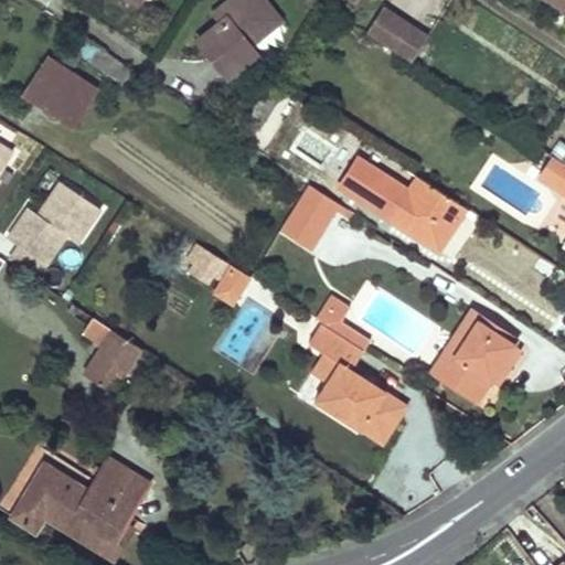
[(222,21),(199,40),(231,78),(262,53),(255,44),(284,20),(267,0),(230,0),(223,6),(230,13),(222,21)]
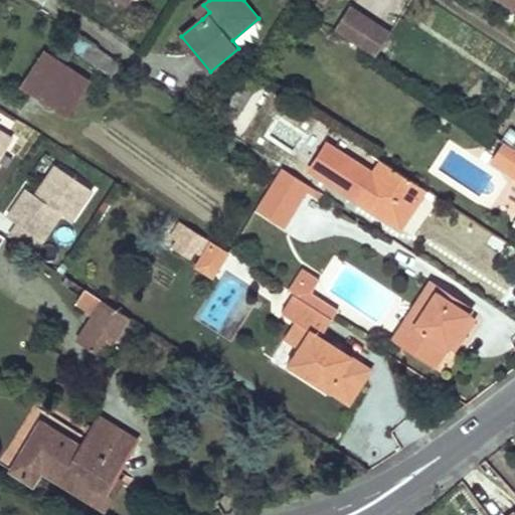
[(209,12),(203,5),(196,11),(202,19),(209,12)]
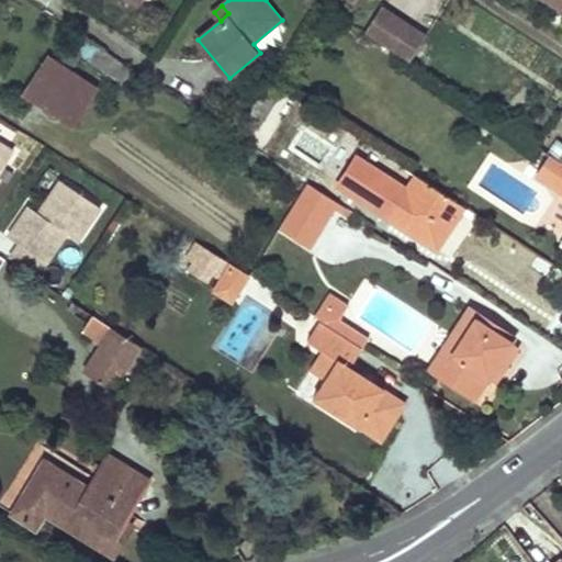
[(392,52),(409,24),(381,7),(364,33),(392,52)]
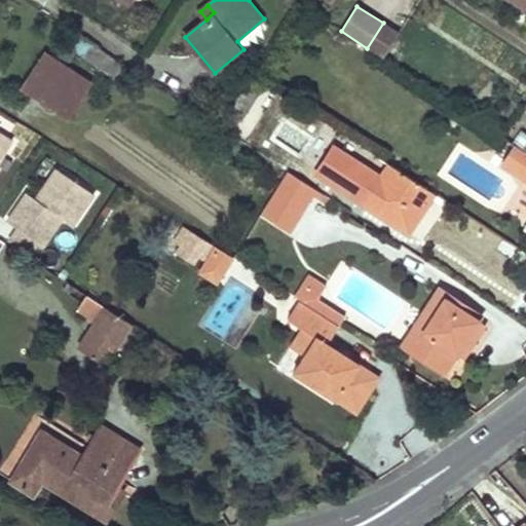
[(383,23),(367,48),(381,58),(399,32),(383,23)]
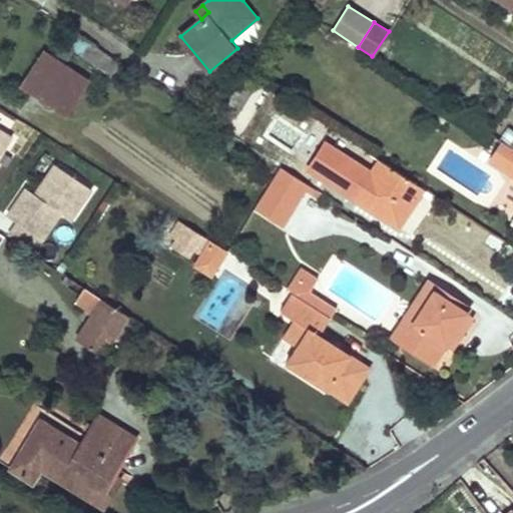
[(71,51),(81,37),(73,31),(64,46),(71,51)]
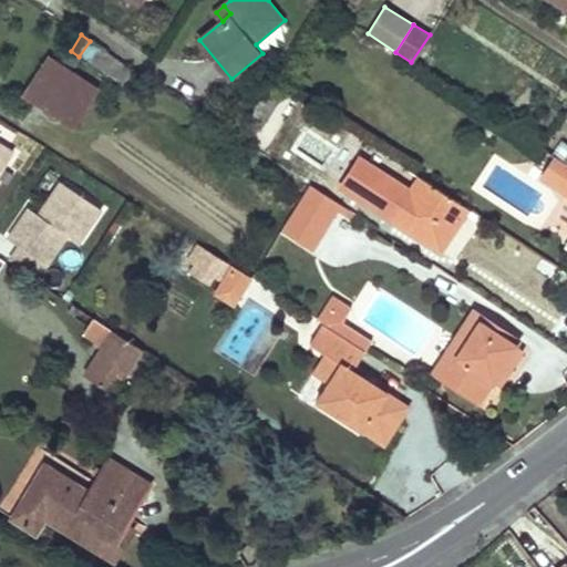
[(137,71),(90,41),(79,57),(126,88),(137,71)]
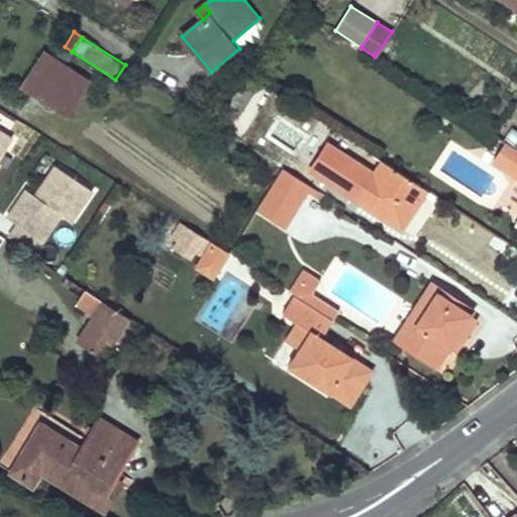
[(63,68),(43,56),(22,88),(41,100),(63,68)]
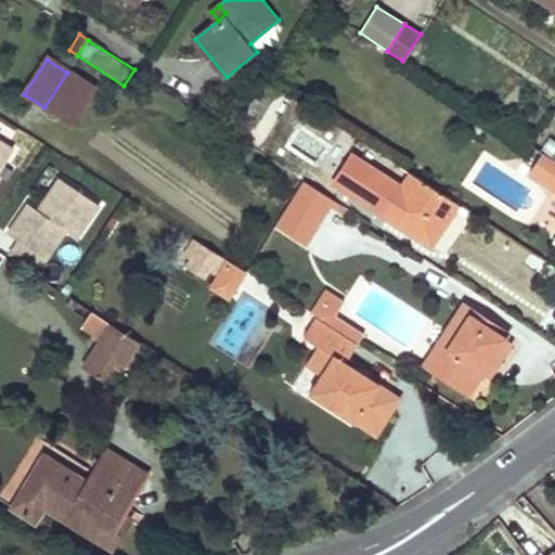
[(67,73),(44,107),(71,125),(93,90),(67,73)]
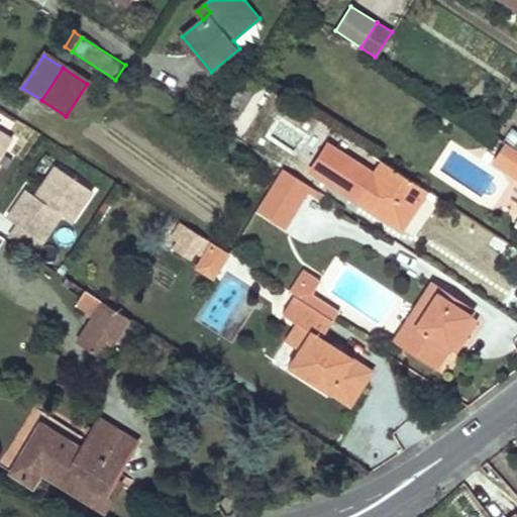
[(252,94),(241,87),(227,110),(237,117),(252,94)]
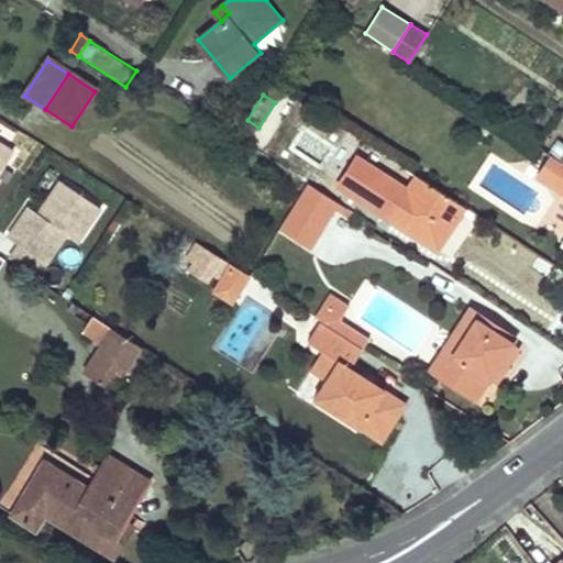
[(0,144),(0,175),(14,154),(0,144)]
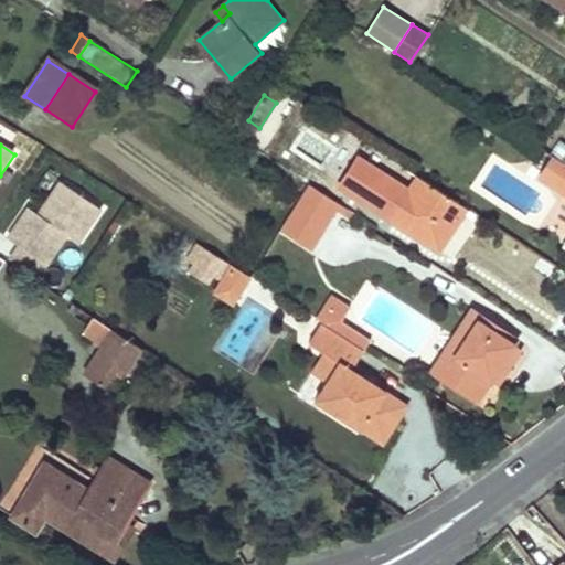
[(564,163),(563,162),(545,151),(532,171),(564,192),(564,163)]
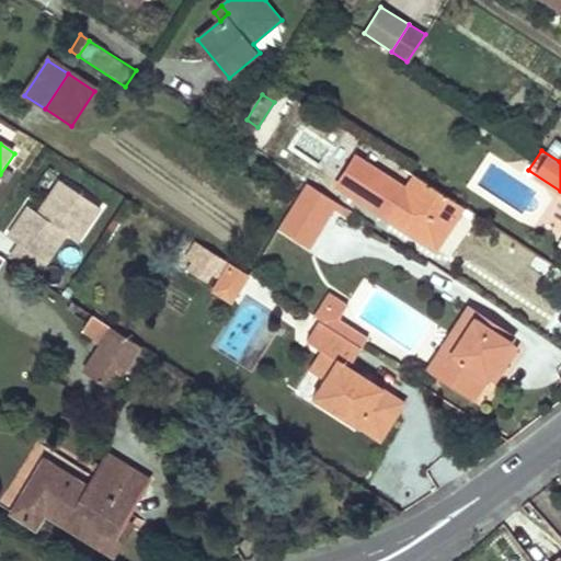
[(462,207),(407,170),(379,212),(436,248),(462,207)]
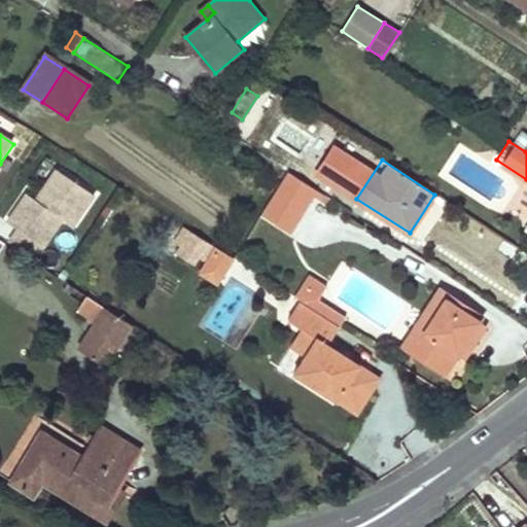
[(318,192),(287,172),(264,211),(294,232),(318,192)]
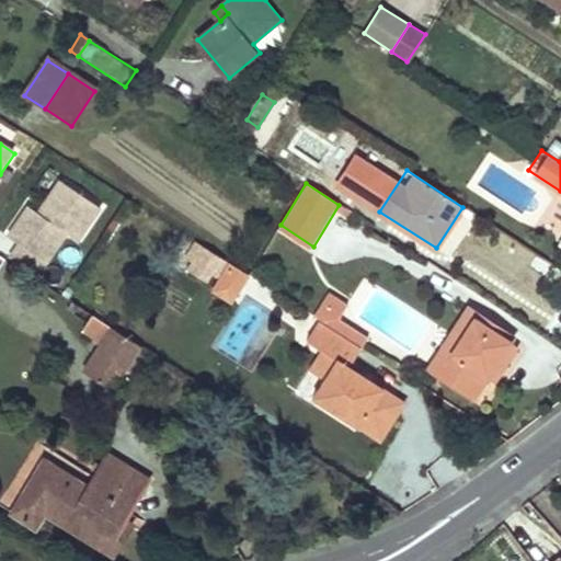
[(37,217),(45,221),(66,189),(58,184),(37,217)]
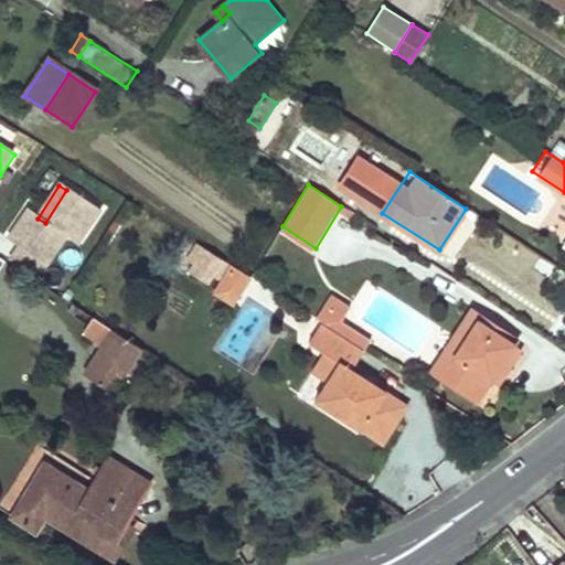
[(28,212),(9,243),(19,249),(12,259),(41,278),(67,237),(77,244),(98,211),(66,190),(45,223),(38,219),(28,212)]
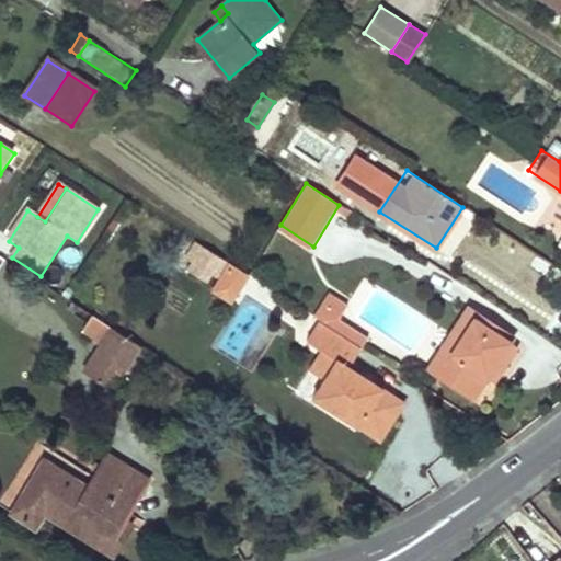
[(209,290),(232,305),(251,275),(228,261),(209,290)]
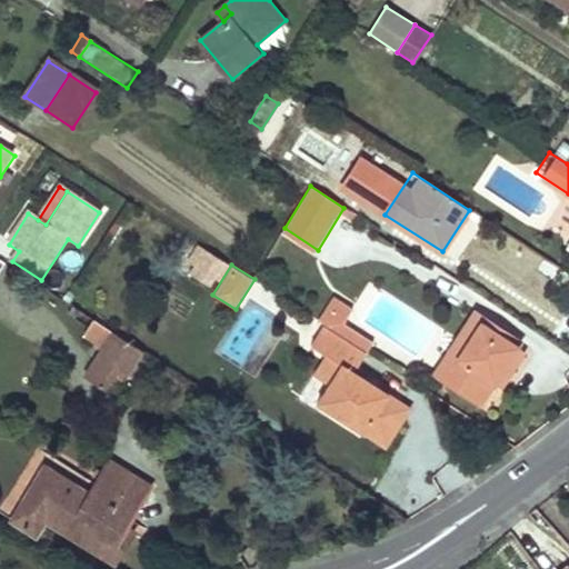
[(568,275),(562,271),(557,278),(561,281),(557,288),(568,295),(568,275)]
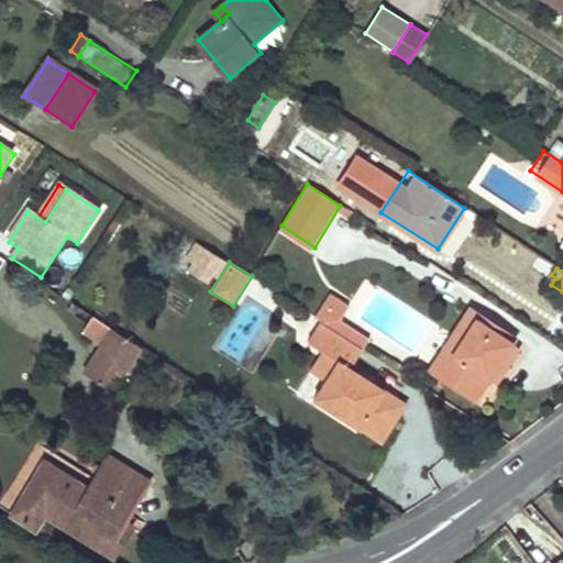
[(331,294),(315,319),(320,322),(363,350),(372,338),(342,319),(350,307),(331,294)]
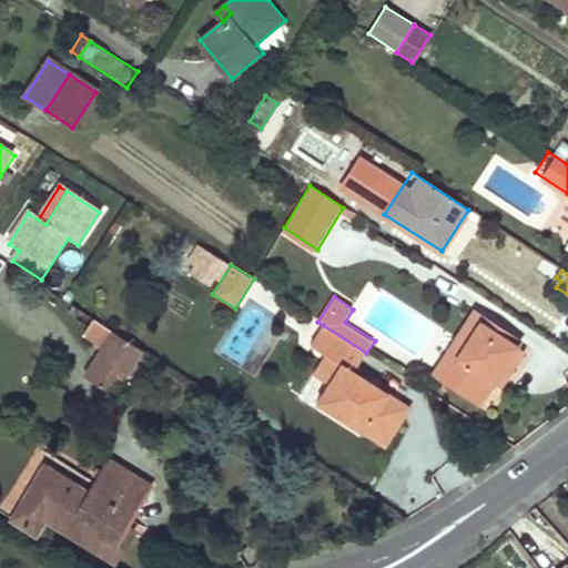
[(520,341),(483,318),(443,379),(469,396),(475,387),(485,395),(494,381),(504,366),(517,346),(520,341)]
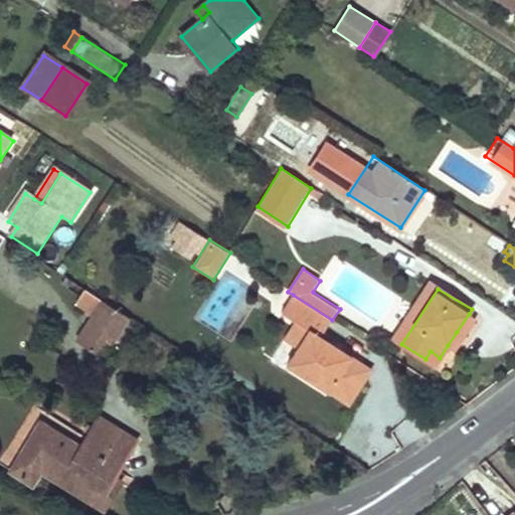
[(129,317),(86,290),(76,304),(94,315),(77,341),(104,357),(129,317)]
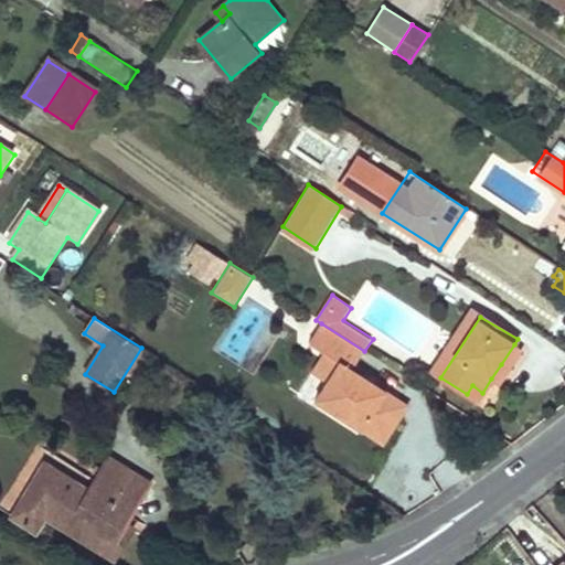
[(364,351),(321,323),(308,343),(323,353),(338,362),(326,381),(313,400),(384,444),(401,418),(391,413),(400,398),(353,369),(364,351)]
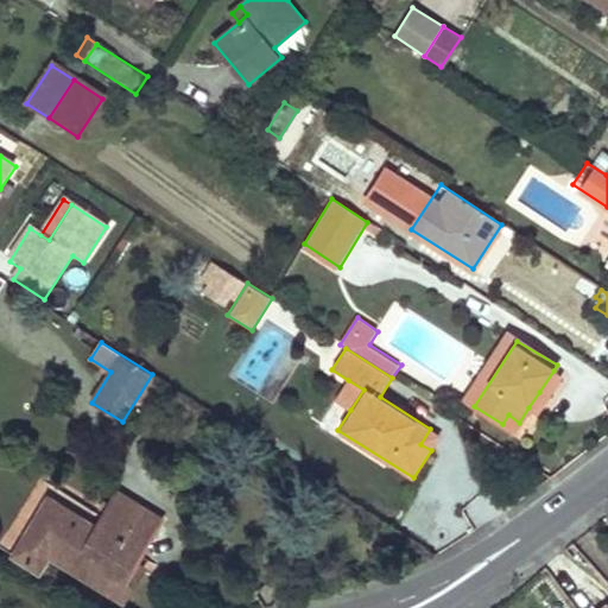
[(553,371),(539,392),(529,407),(538,413),(563,377),(553,371)]
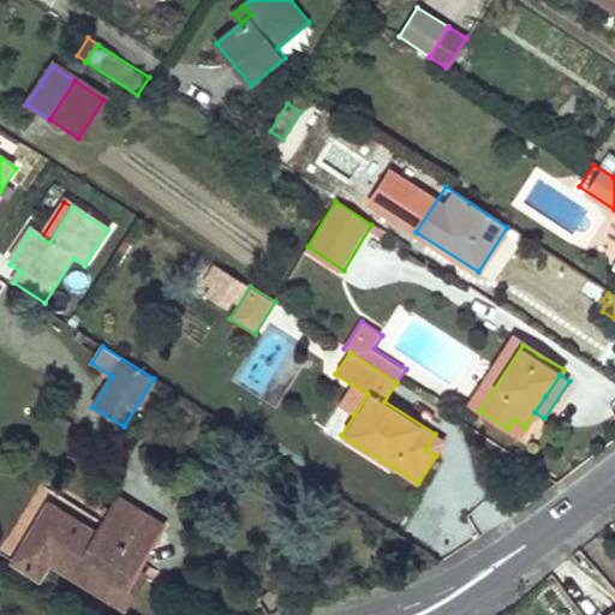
[(352,384),(339,405),(354,415),(368,394),(352,384)]
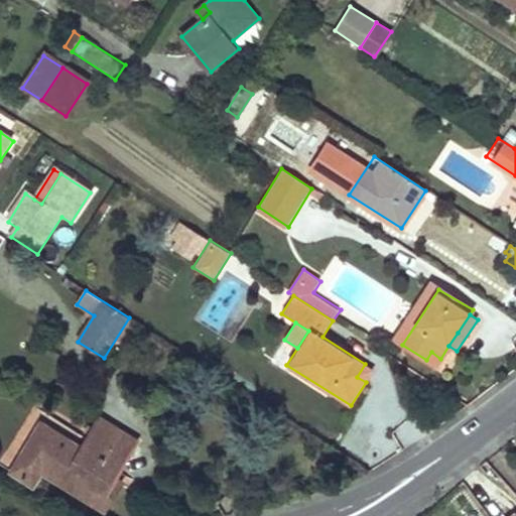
[(374,369),(365,364),(357,377),(366,382),(374,369)]
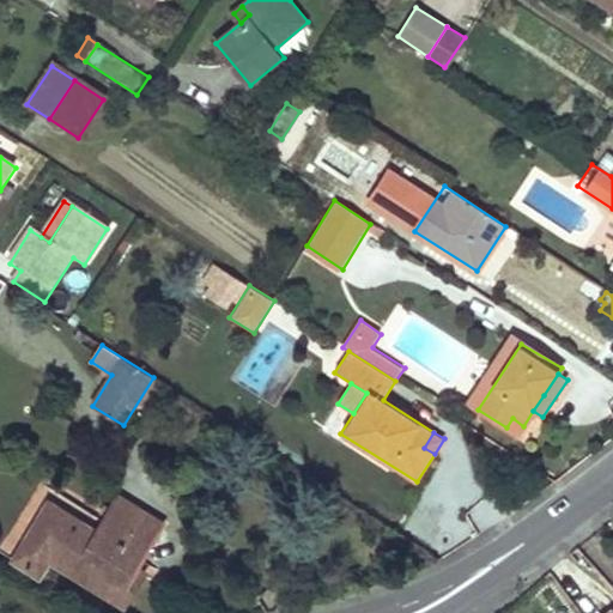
[(47,505),(13,562),(40,577),(48,562),(121,607),(137,582),(129,577),(162,526),(117,498),(95,534),(47,505)]
